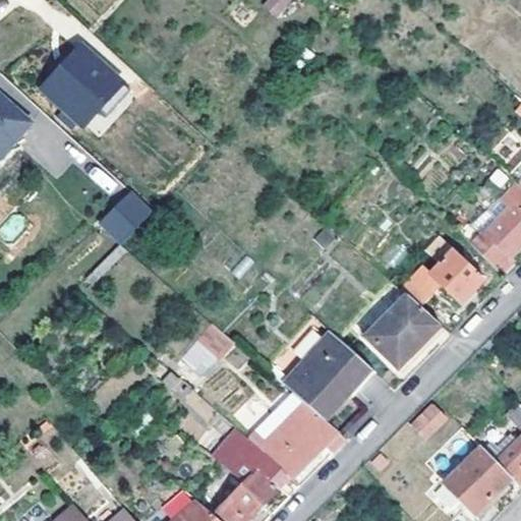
[(279,18),(291,0),(266,0),(262,6),(279,18)]
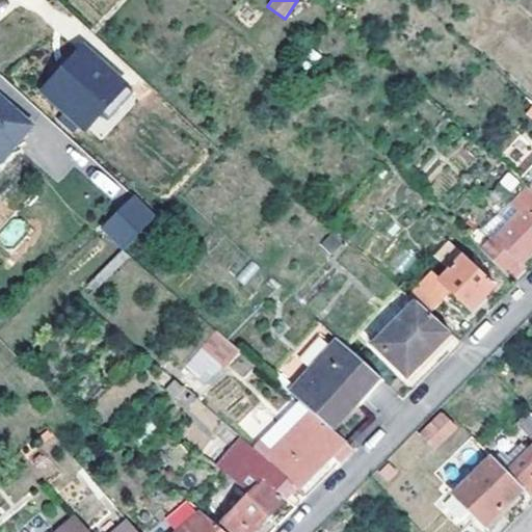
[(37,89),(98,142),(140,95),(80,42),(37,89)]
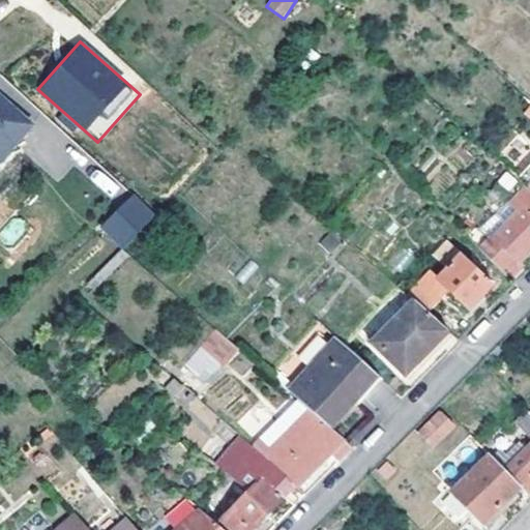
[(0,156),(31,122),(0,94),(0,156)]
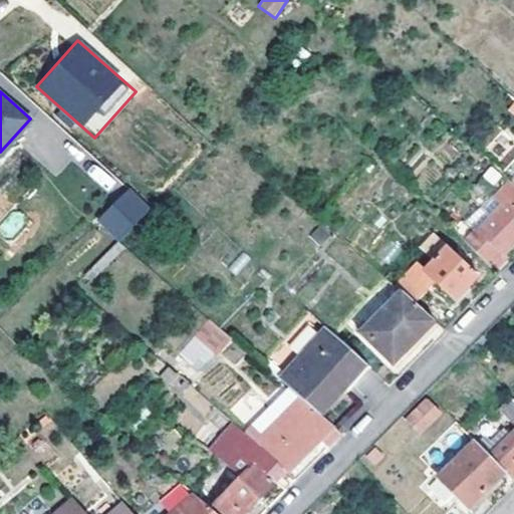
[(106,193),(115,184),(95,163),(85,172),(106,193)]
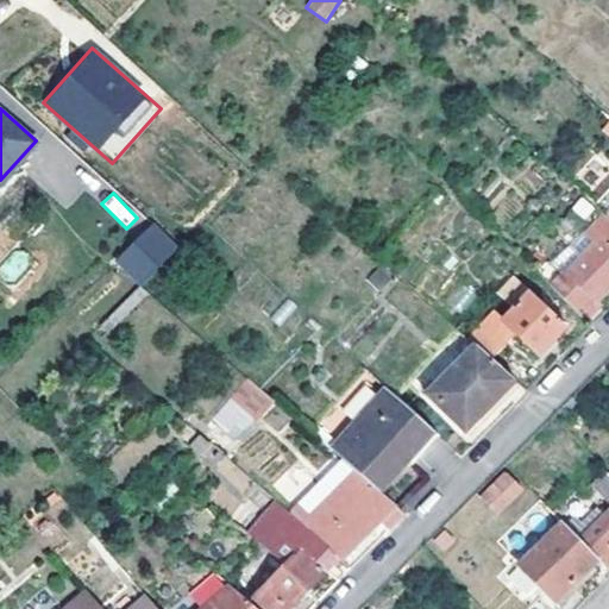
[(608,290),(608,211),(586,234),(597,245),(571,274),(601,300),(608,290)]
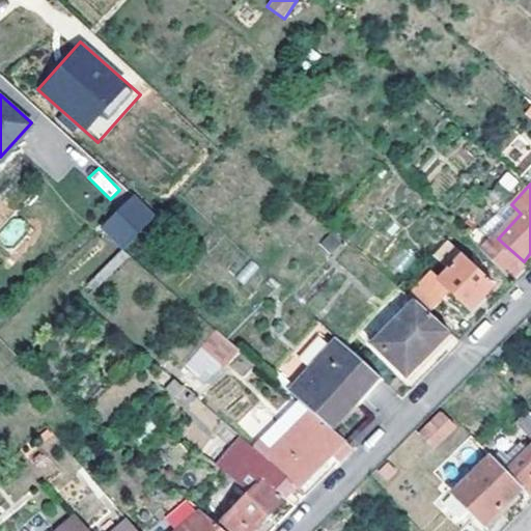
[(123,251),(156,215),(132,193),(100,228),(123,251)]
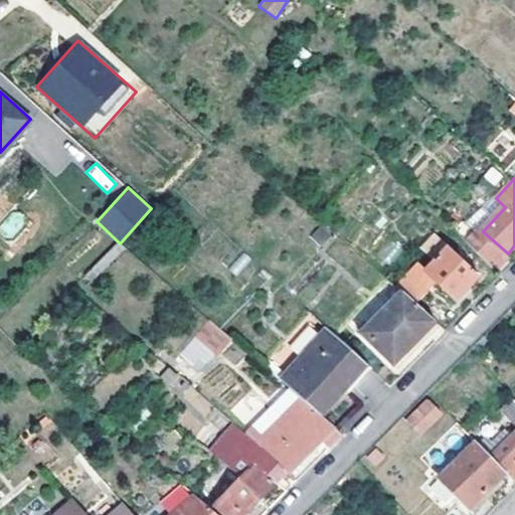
[(504,258),(474,228),(489,213),(484,207),(457,234),(494,269),(504,258)]
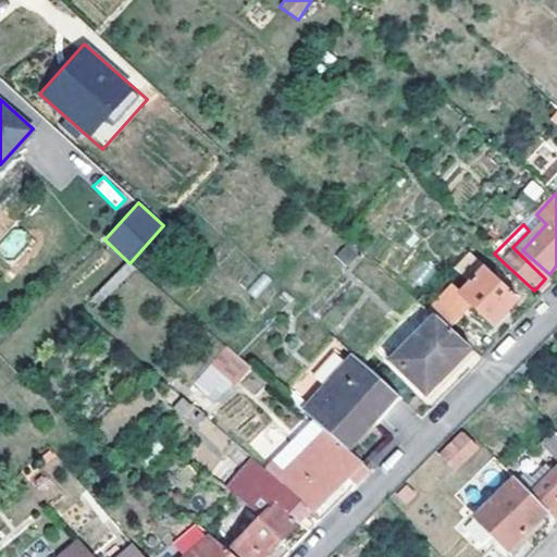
[(431,308),(434,311),(452,329),(475,304),(496,324),(520,300),(487,268),(463,292),(456,283),(431,308)]
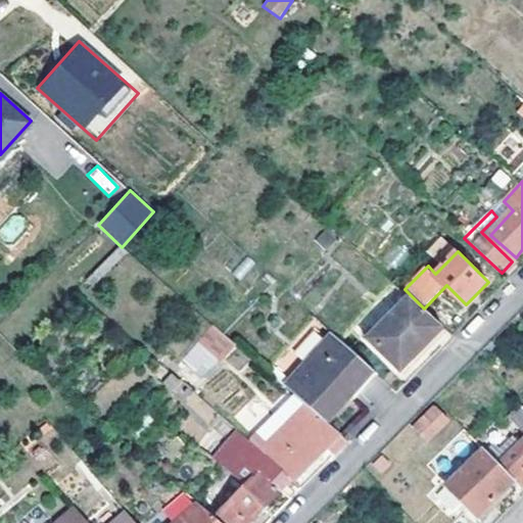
[(401,371),(444,328),(424,308),(408,292),(392,283),(382,291),(398,306),(373,333),(369,328),(363,334),(401,371)]
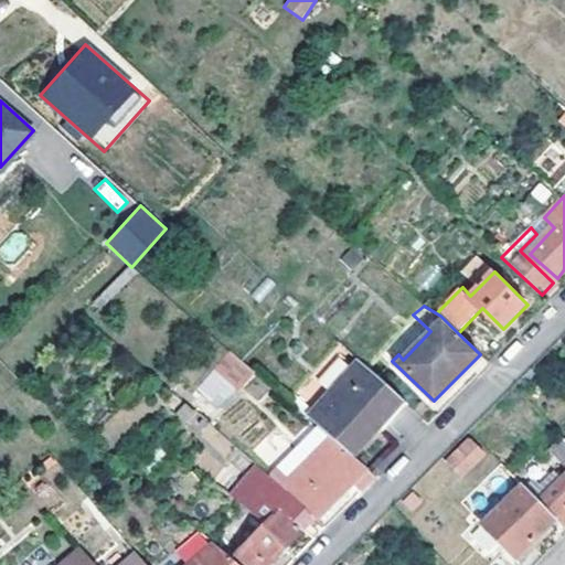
[(194,388),(220,411),(253,372),(227,350),(194,388)]
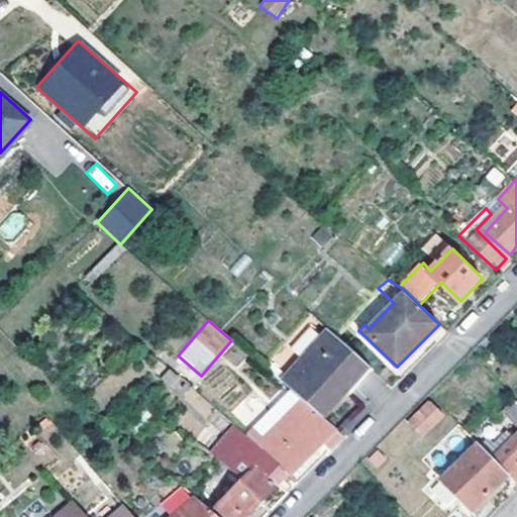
[(302,399),(323,417),(369,365),(334,333),(289,387),(292,390),(302,399)]
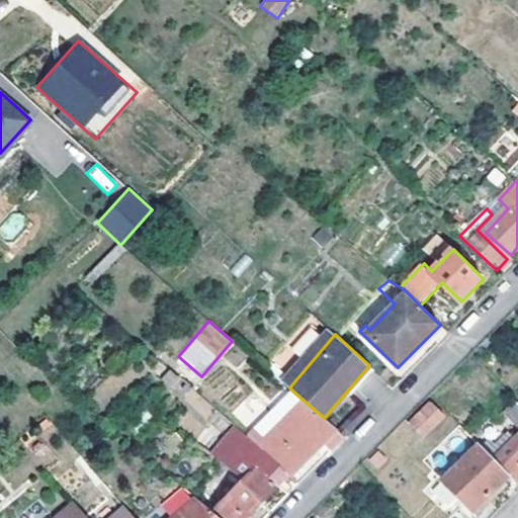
[(292,391),(248,435),(259,444),(303,400),(292,391)]
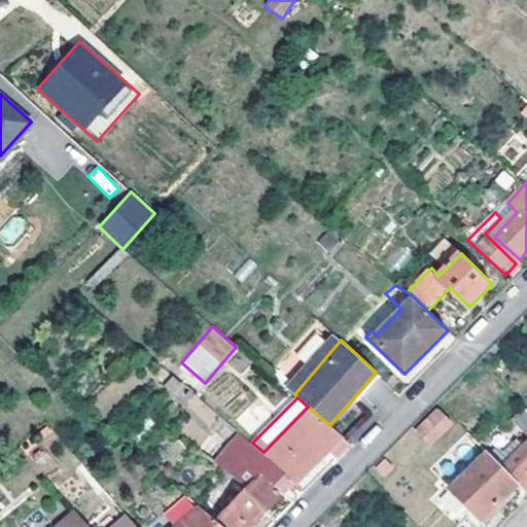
[(264,452),(295,484),(344,437),(329,425),(308,407),(264,452)]
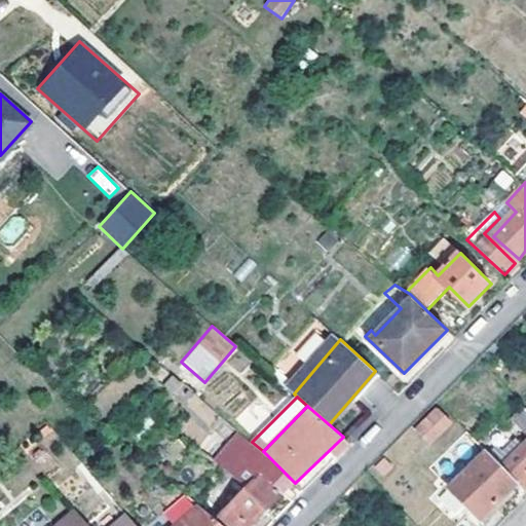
[(453,422),(440,409),(417,431),(430,445),(453,422)]
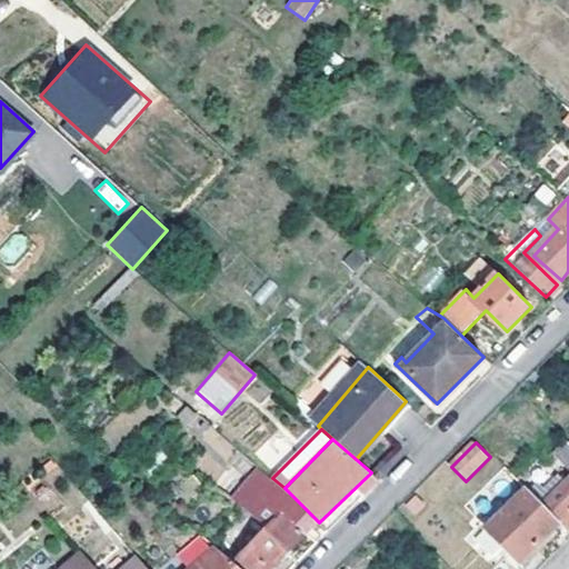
[(568,443),(567,442),(556,453),(568,467),(568,443)]
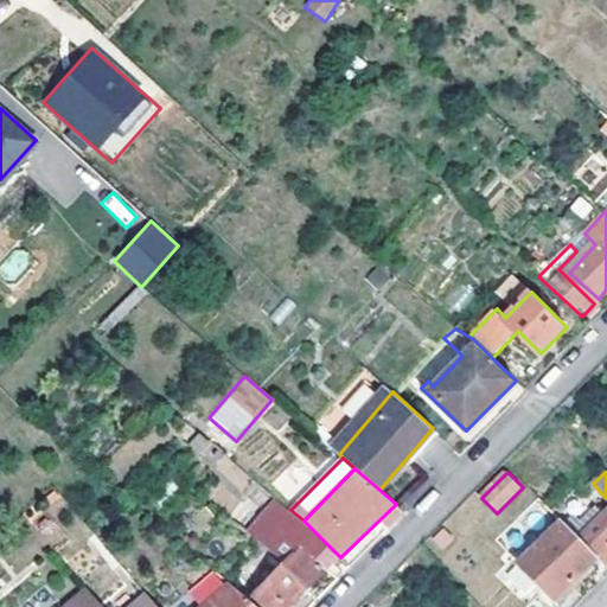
[(421,516),(438,493),(421,480),(403,502),(421,516)]
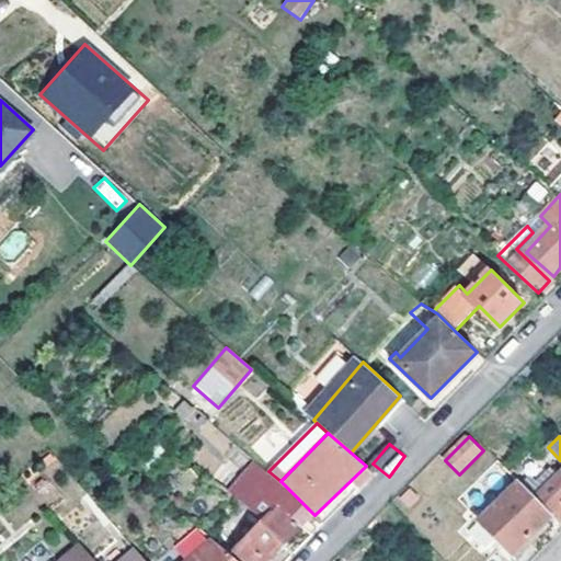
[(459,474),(445,460),(439,455),(425,469),(446,489),(459,474)]
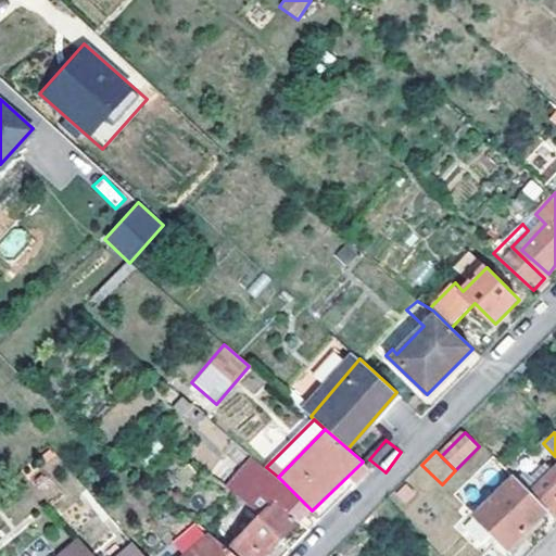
[(278,477),(266,467),(256,458),(242,471),(278,502),(301,522),(312,510),(278,477)]
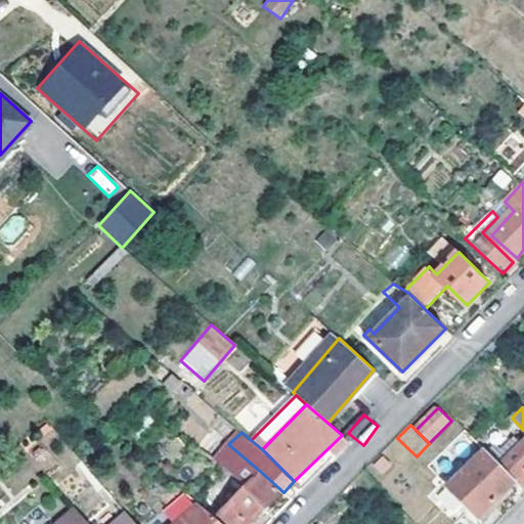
[(262,473),(228,444),(216,456),(248,487),(262,473)]
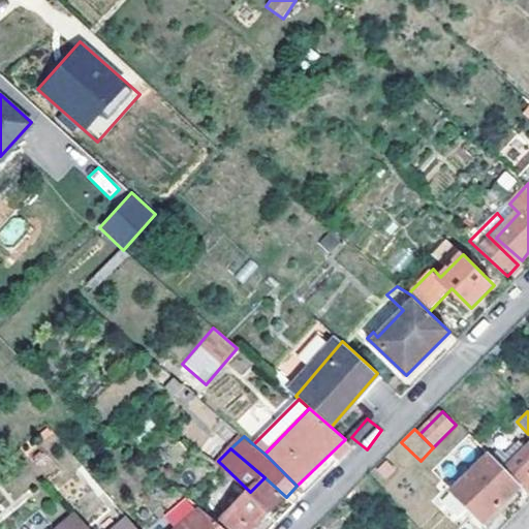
[(525,492),(528,496),(528,448),(505,472),(521,489),(525,492)]
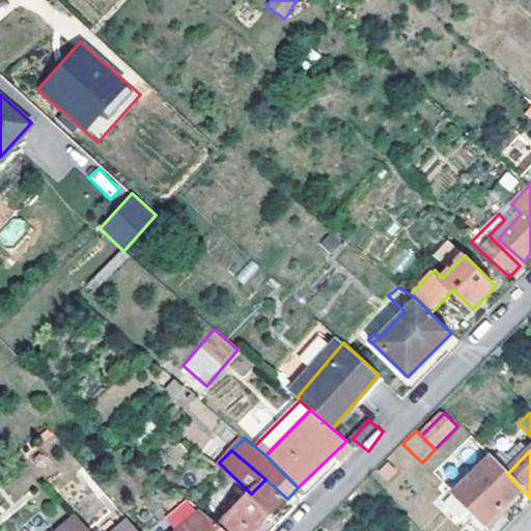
[(523,491),(507,474),(494,459),(446,505),(462,523),(473,513),(484,527),(523,491)]
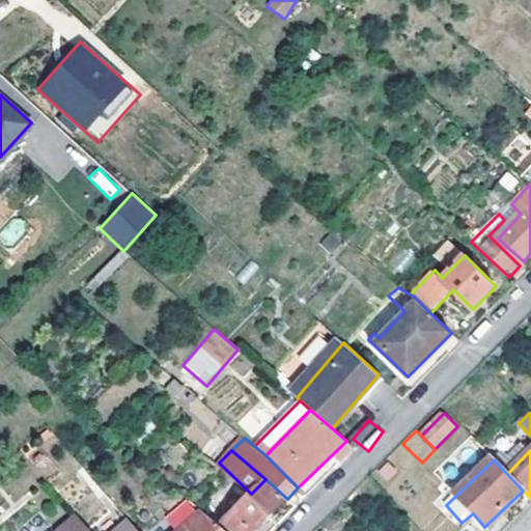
[(253,530),(287,499),(266,479),(251,494),(250,494),(223,522),(232,530),(253,530)]
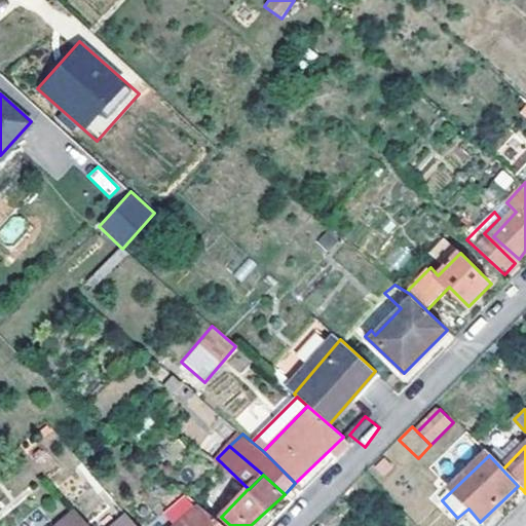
[(518,486),(480,522),(484,525),(522,489),(518,486)]
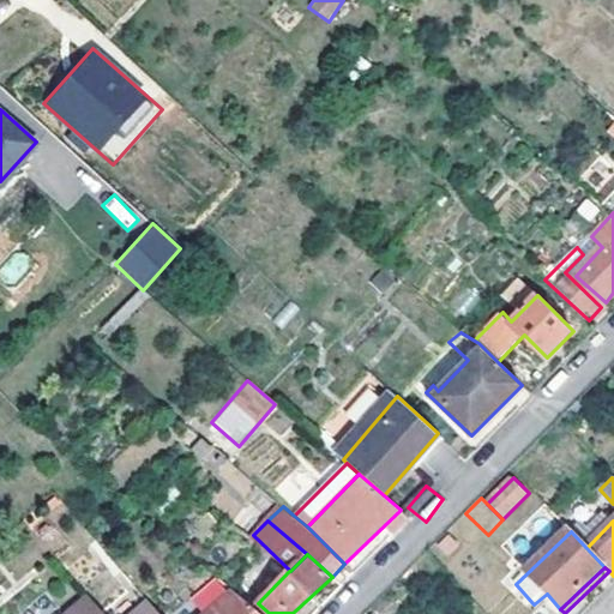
[(260,613),(232,589),(202,613),(260,613)]
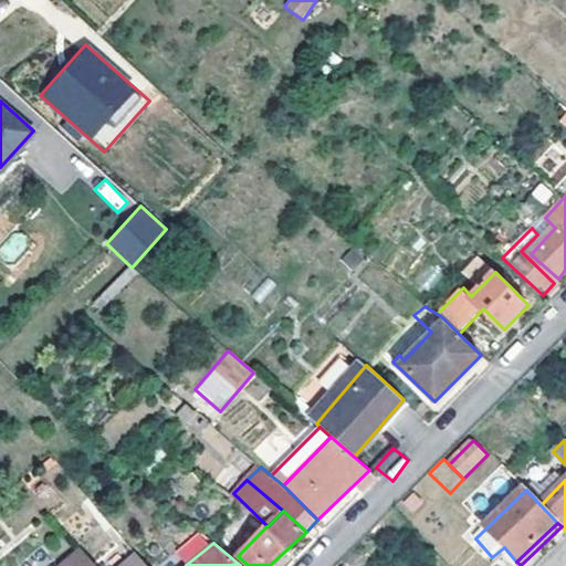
[(97,565),(80,546),(55,565),(97,565)]
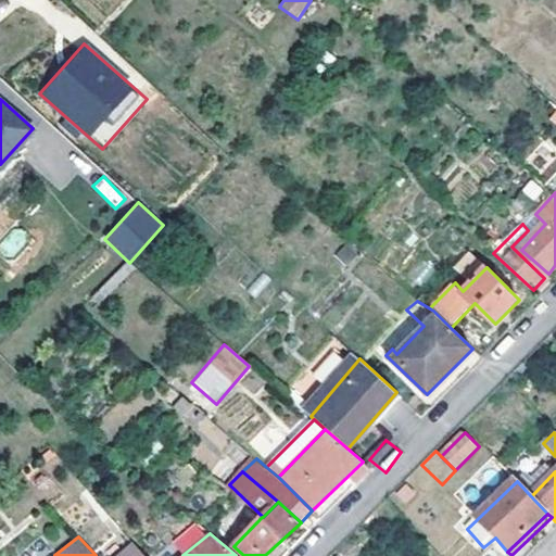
[(146,555),(134,542),(116,555),(146,555)]
